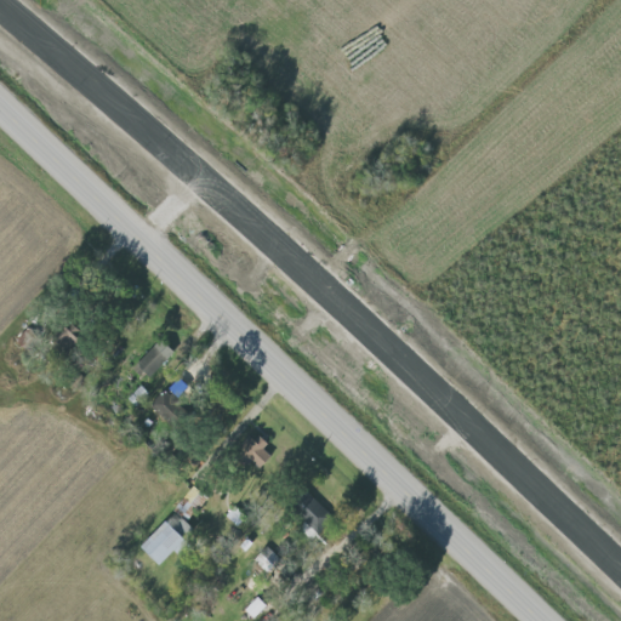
[(64,340),(78,352),(91,337),(78,325),(64,340)]
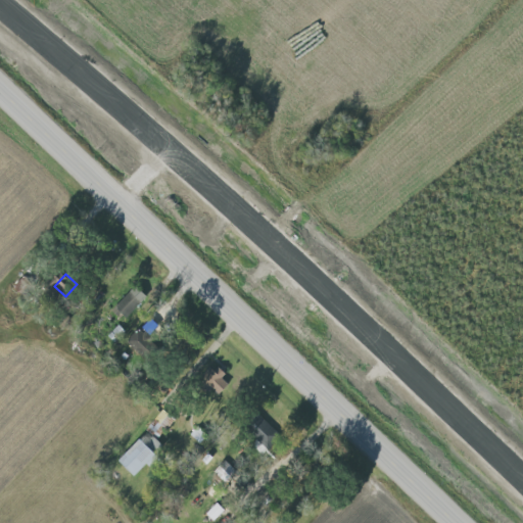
[(121,302),(131,315),(144,302),(134,290),(121,302)]
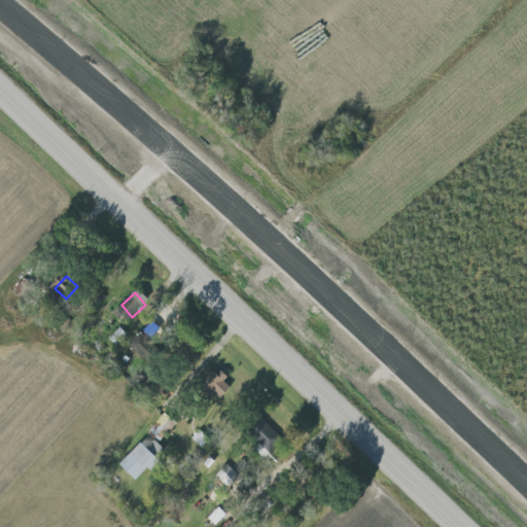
[(148,334),(134,337),(139,358),(152,355),(148,334)]
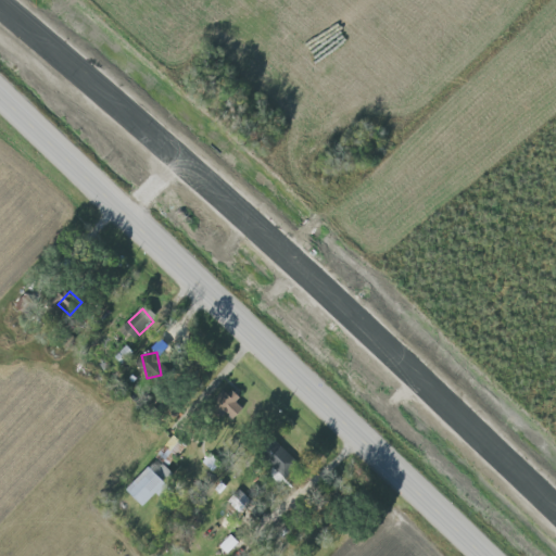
[(247,406),(227,388),(215,401),(236,419),(247,406)]
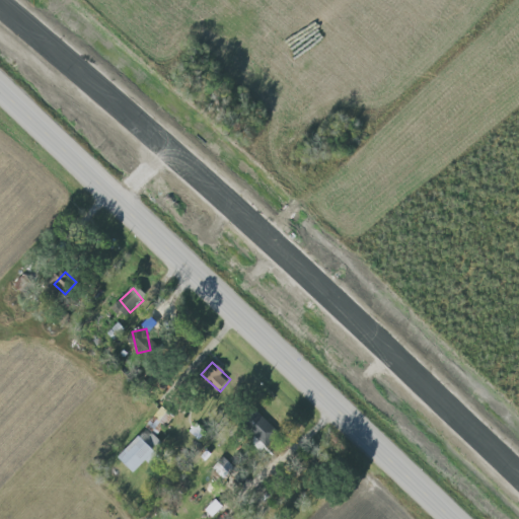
[(122,459),(138,474),(158,453),(153,448),(160,440),(156,437),(174,417),(164,406),(146,426),(149,430),(122,459)]
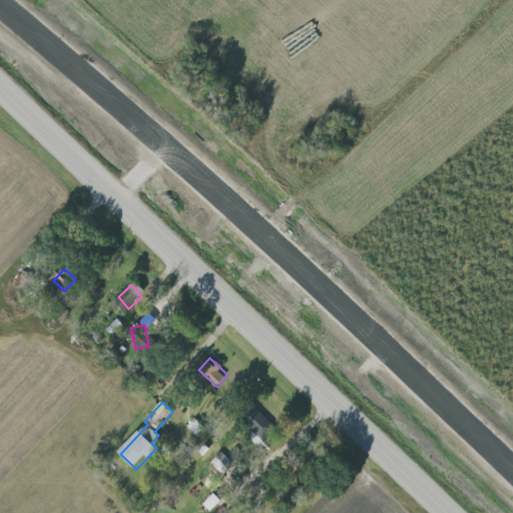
[(265,441),(278,427),(258,408),(244,422),(265,441)]
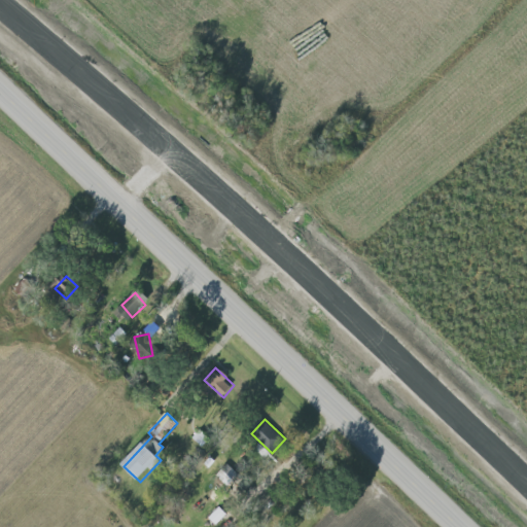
[(217,525),(227,514),(220,506),(210,518),(217,525)]
